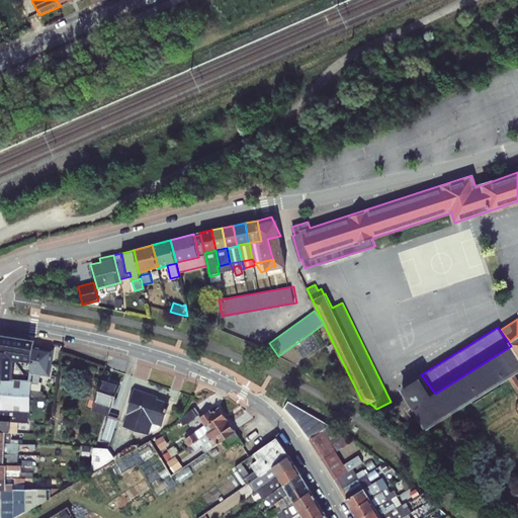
[(337,351),(333,343),(327,346),(331,353),(337,351)]
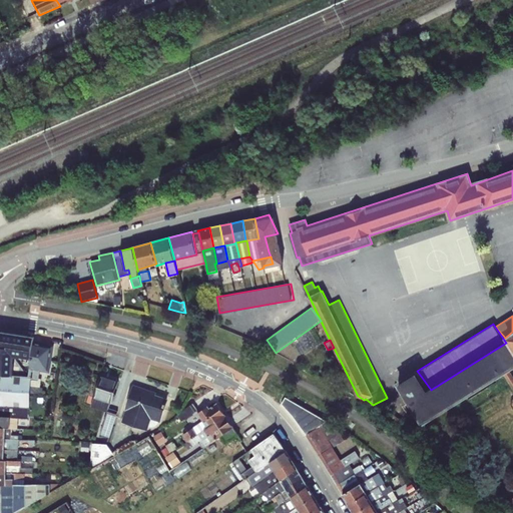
[(54,345),(34,341),(29,368),(39,370),(39,371),(40,371),(50,373),(50,371),(52,361),(54,345)]
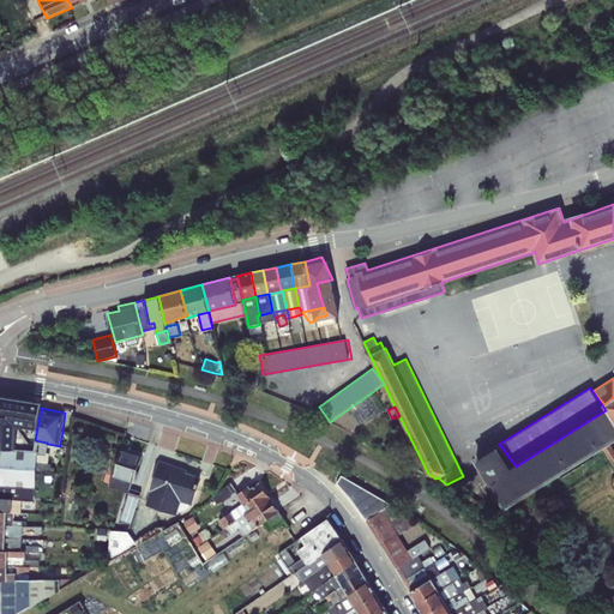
[(613,440),(613,419),(607,409),(606,410),(516,467),(499,444),(499,443),(474,458),(505,510),(603,447),(611,444),(613,440)]
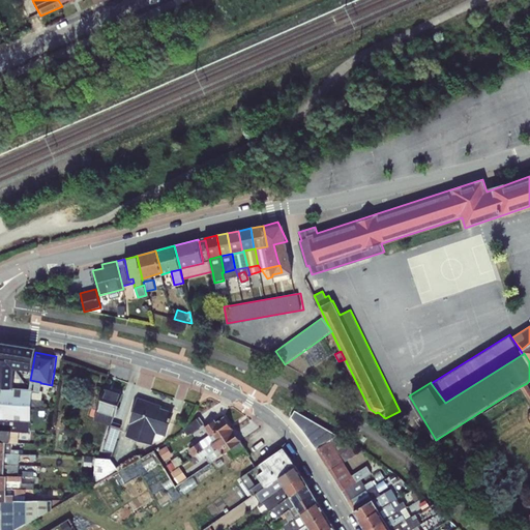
[(40,382),(30,380),(29,389),(32,389),(31,405),(43,406),(45,401),(41,400),(42,391),(40,390),(41,383),(40,383),(40,382)]
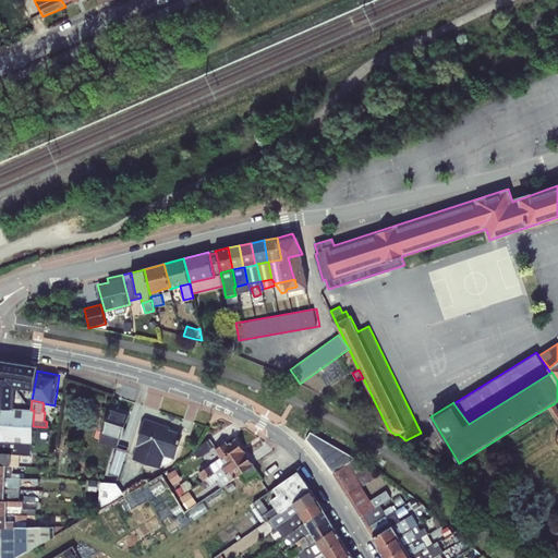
[(557,408),(555,403),(548,407),(557,423),(557,437),(557,439),(557,408)]
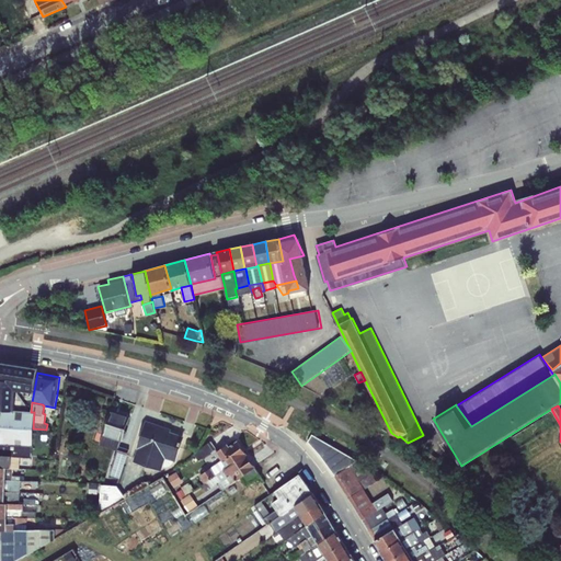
[(111,409),(102,435),(121,441),(122,442),(123,438),(125,431),(130,415),(111,409)]
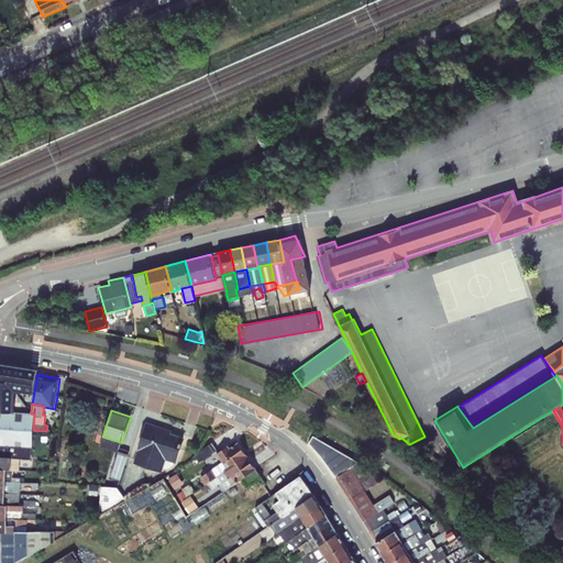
[(34,414),(31,414),(0,411),(0,445),(32,448),(33,430),(34,414)]
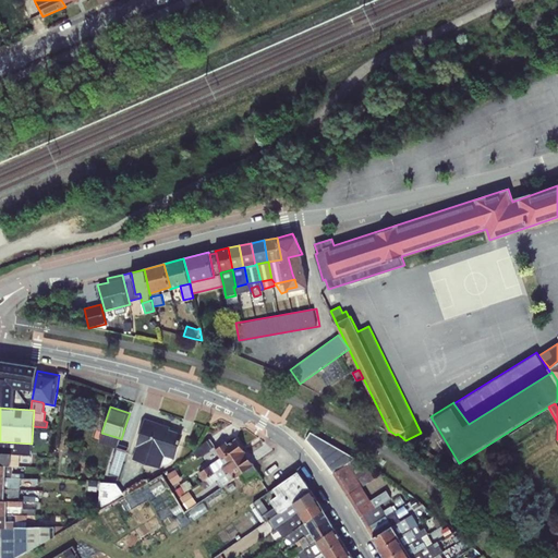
[(145,419),(132,459),(160,469),(165,456),(176,459),(183,434),(169,429),(170,427),(145,419)]
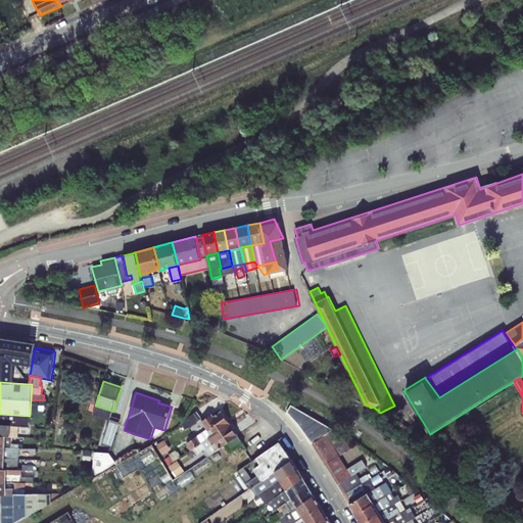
[(111,417),(112,411),(95,406),(92,415),(109,421),(111,417)]
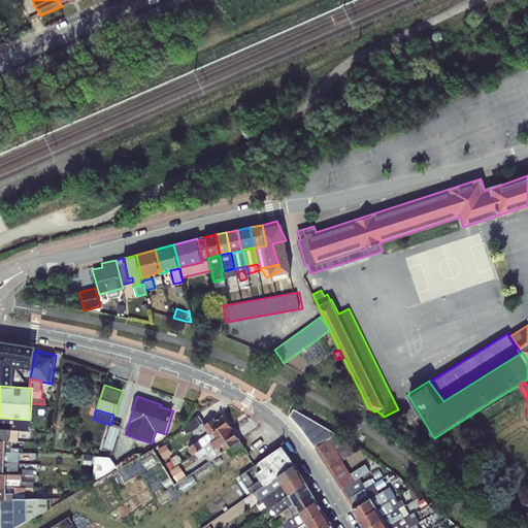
[(213,440),(232,427),(223,415),(216,420),(215,418),(203,425),(208,433),(213,440)]
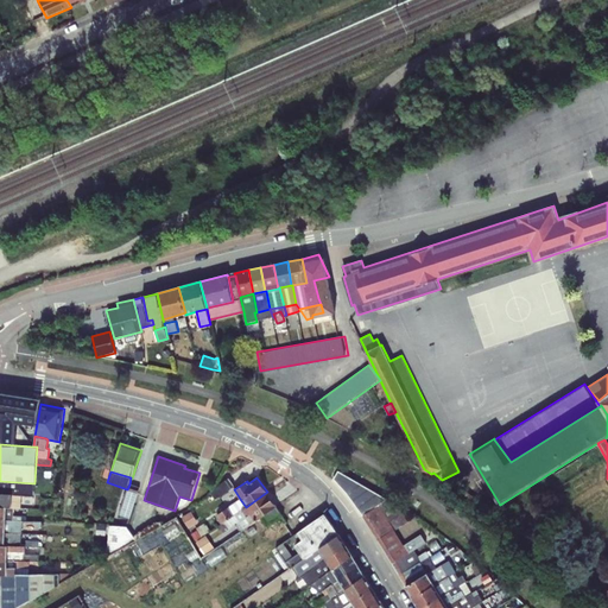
[(219,498),(235,487),(229,479),(213,488),(209,496),(200,502),(203,507),(219,496),(219,498)]
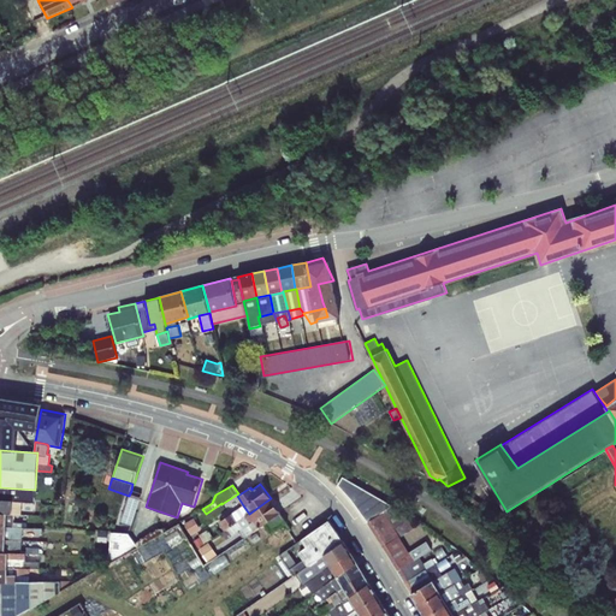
[(35,490),(0,487),(0,499),(12,501),(22,502),(34,503),(35,490)]
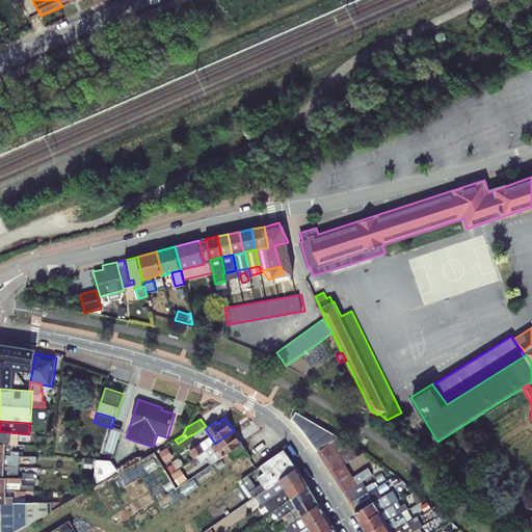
[(123,427),(113,424),(111,428),(104,450),(113,453),(123,427)]
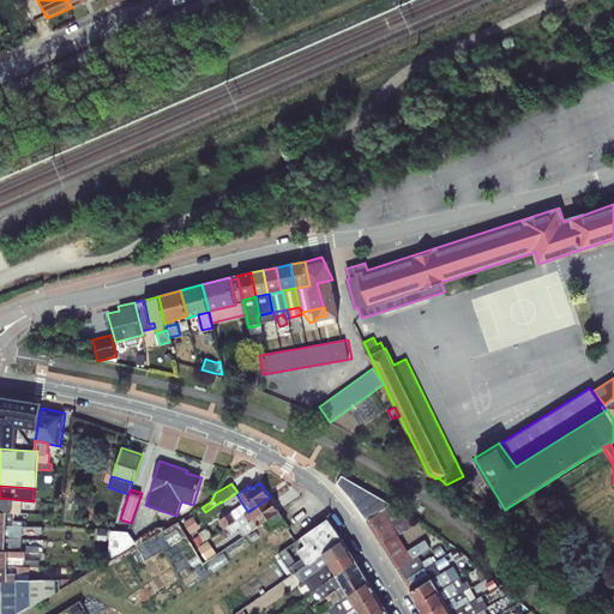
[(264,522),(280,511),(270,497),(248,512),(244,515),(253,529),(264,522)]
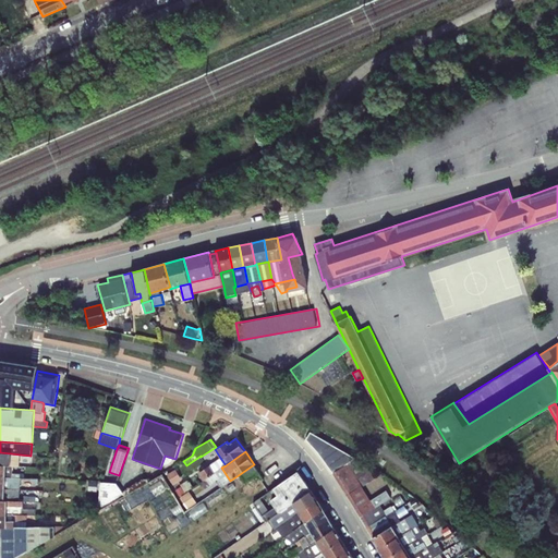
[(11,453),(0,452),(0,464),(7,465),(11,465),(11,453)]
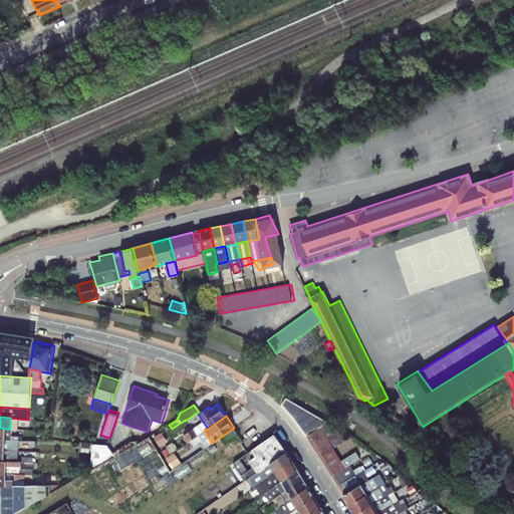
[(10,418),(10,429),(12,429),(17,430),(18,419),(10,418)]
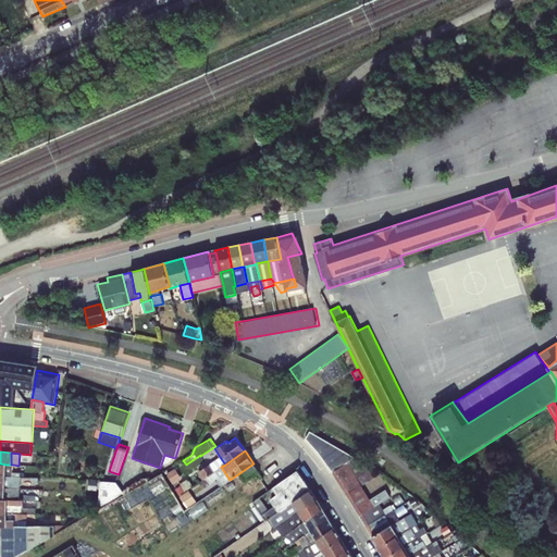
[(332,472),(346,494),(361,485),(374,478),(370,470),(369,471),(359,456),(332,472)]
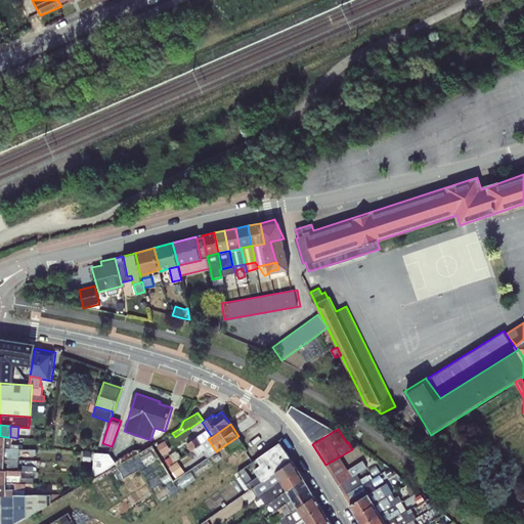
[(208,439),(212,437),(207,430),(186,444),(190,451),(208,439)]
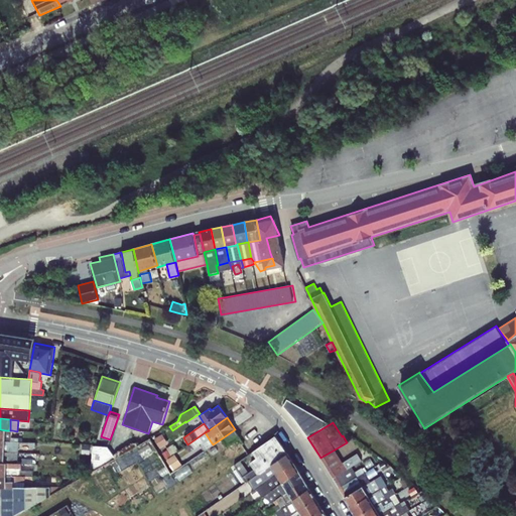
[(240,437),(235,429),(222,438),(227,445),(240,437)]
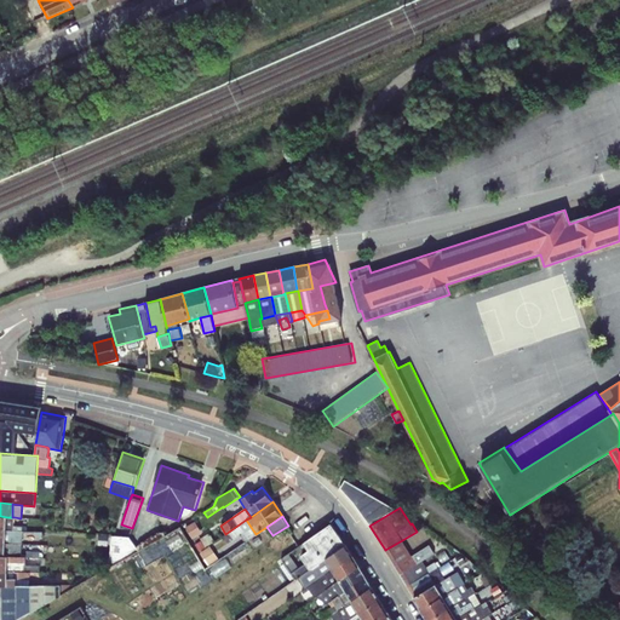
[(12,517),(7,517),(6,530),(13,532),(22,532),(23,526),(13,526),(15,517),(12,517)]
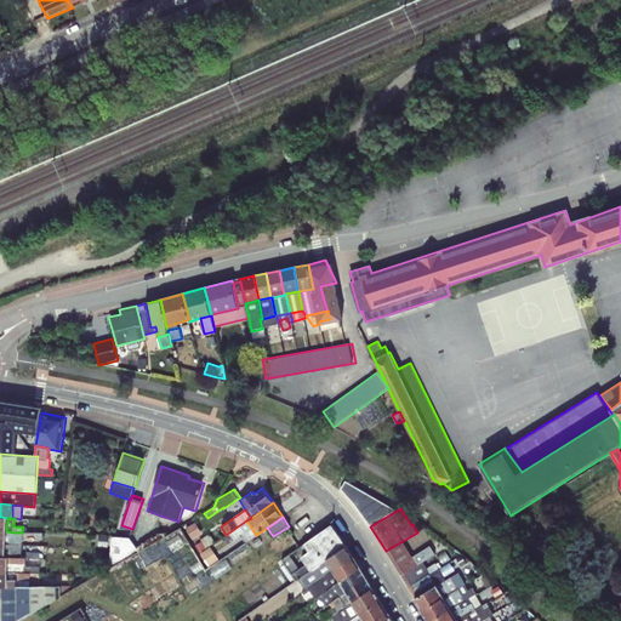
[(249,542),(256,535),(246,520),(226,535),(223,536),(229,543),(244,534),(249,542)]
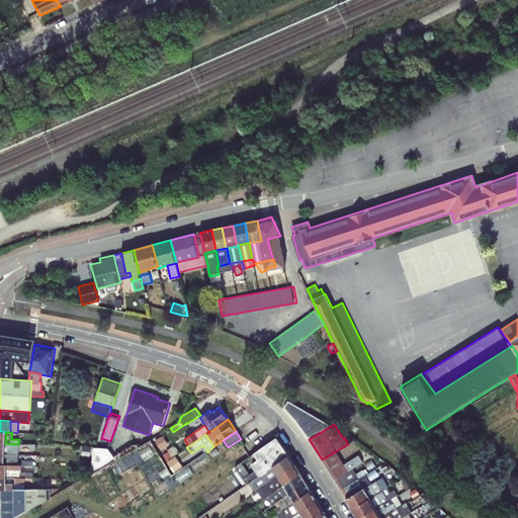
[(163,435),(155,440),(161,450),(169,446),(163,435)]
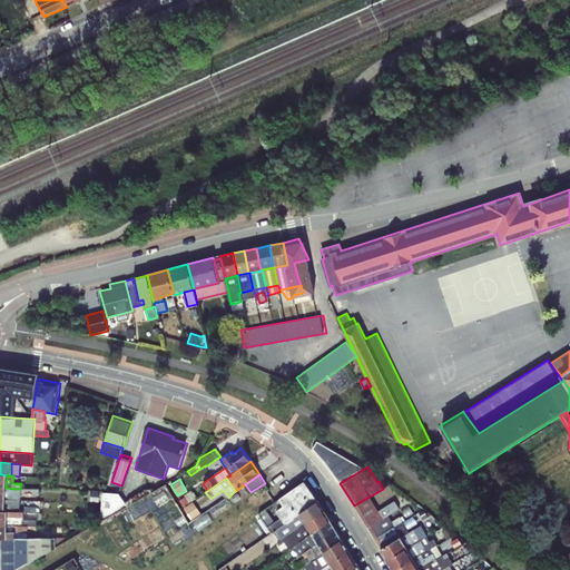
[(318,501),(304,481),(279,499),(284,505),(277,511),(282,517),(285,523),(300,513),(318,501)]
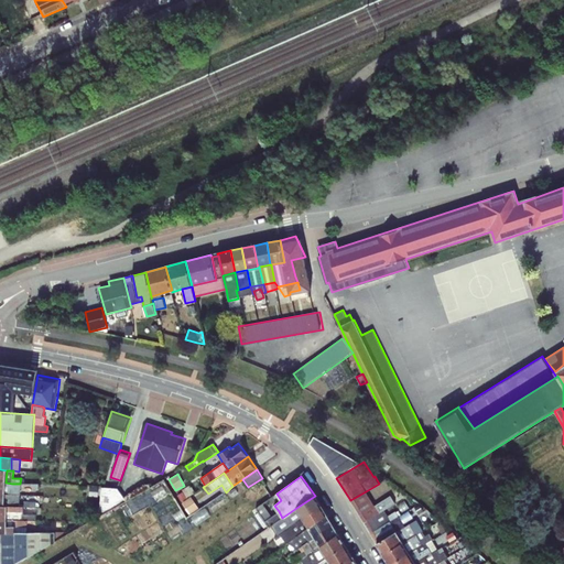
[(54,563),(74,553),(76,557),(88,551),(96,563),(214,563),(164,479),(69,532),(55,532),(55,542),(15,563),(54,563)]
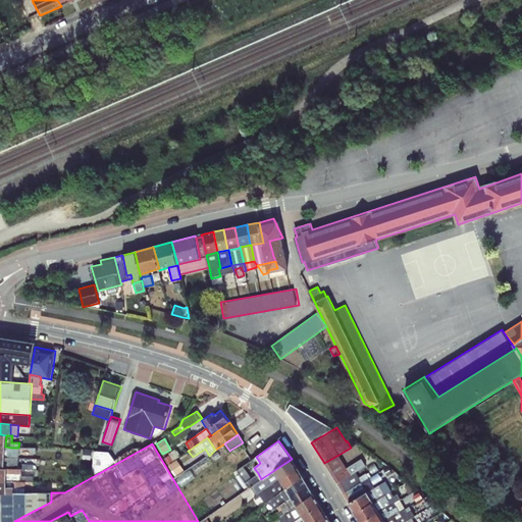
[(358,444),(353,448),(358,456),(364,452),(358,444)]
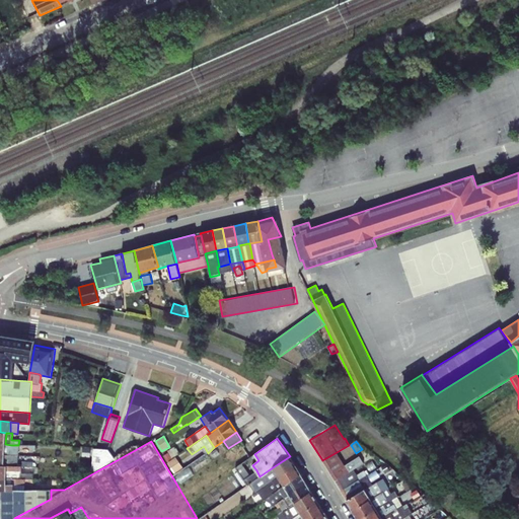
[(322,460),(335,482),(349,471),(345,465),(337,452),(322,460)]
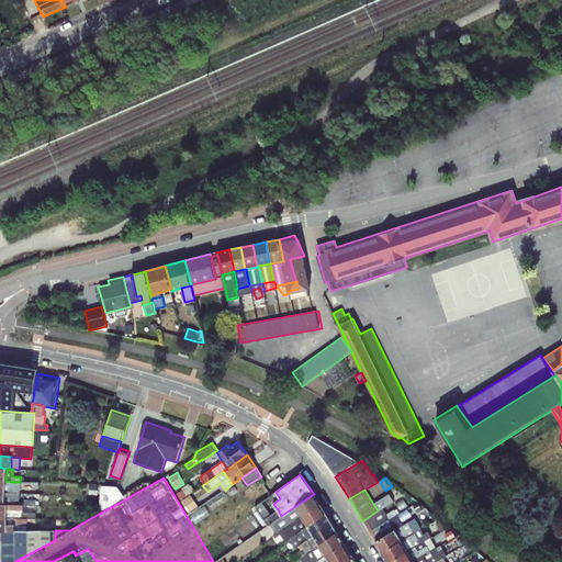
[(12,493),(4,492),(4,504),(8,504),(19,504),(20,493),(12,493)]
